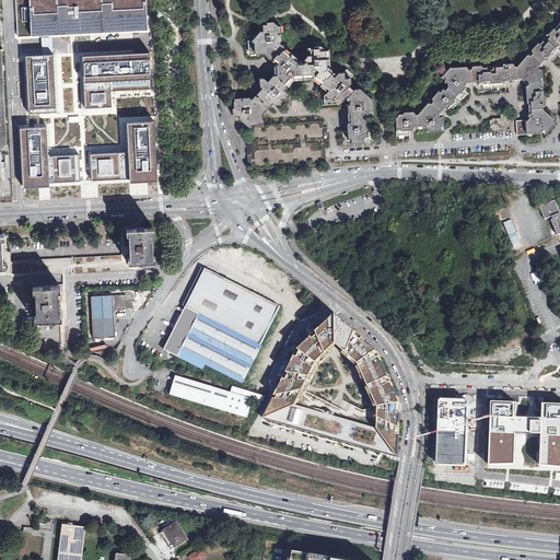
[(146,0),(15,0),(16,23),(18,36),(72,34),(120,32),(148,30),(148,20),(146,0)]
